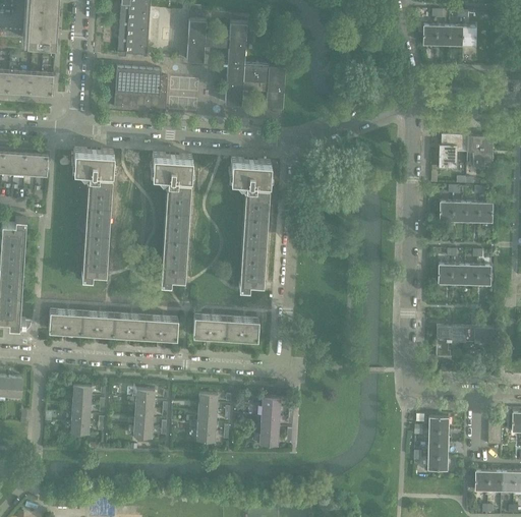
[(52,35),(54,0),(29,0),(25,43),(55,45),(56,35),(52,35)]
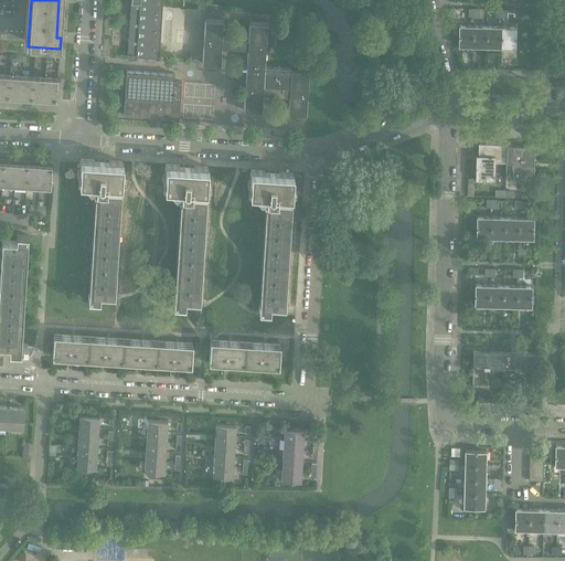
[(155,62),(158,0),(131,0),(128,61),(155,62)]
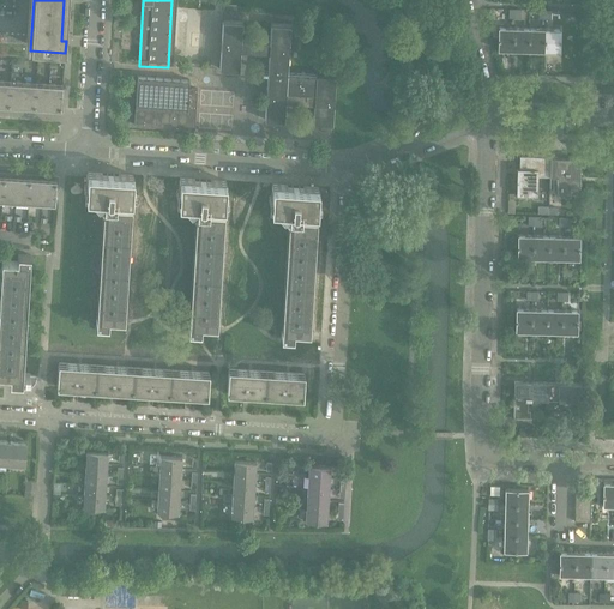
[(300,30),(271,29),(270,48),(241,46),(242,26),(223,25),(220,74),(240,76),(241,56),(270,58),(265,125),(284,126),(286,107),(314,109),(313,128),(332,130),(336,80),(317,79),(317,80),(288,78),(289,54),(299,55),(300,30)]
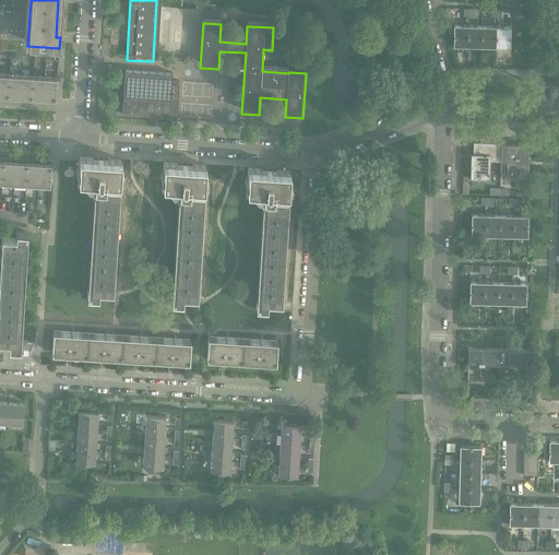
[(454,50),(467,50),(468,30),(454,30),(454,50)]
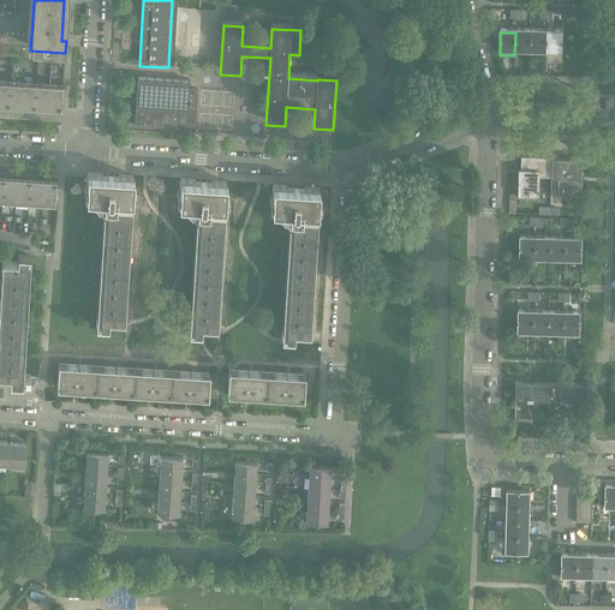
[(531,34),(515,33),(514,55),(530,55),(531,34)]
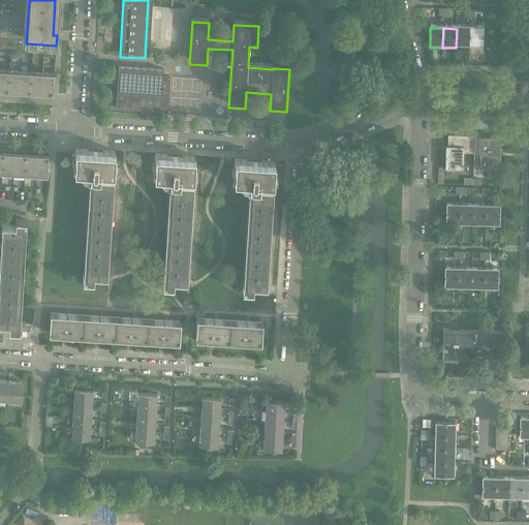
[(470,29),(457,29),(456,48),(469,49),(470,29)]
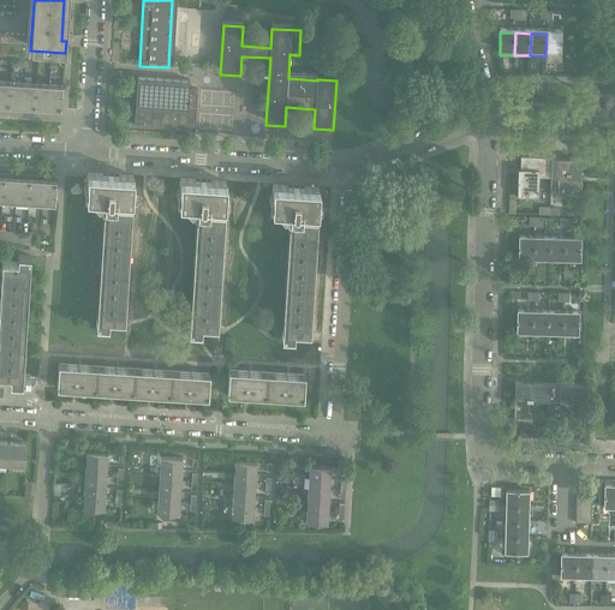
[(561,35),(547,34),(545,57),(561,57),(561,35)]
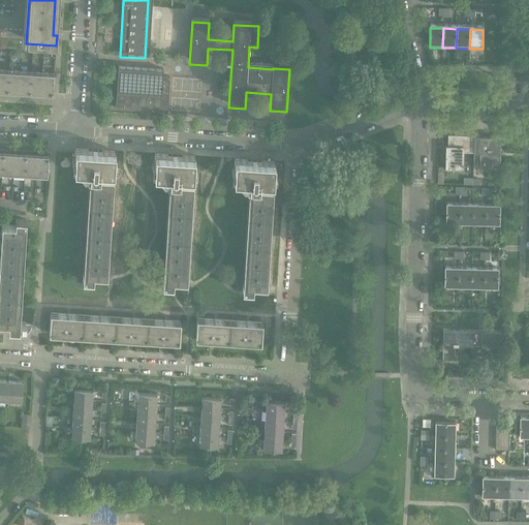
[(116,112),(146,114),(168,116),(170,81),(163,81),(163,73),(119,70),(116,112)]
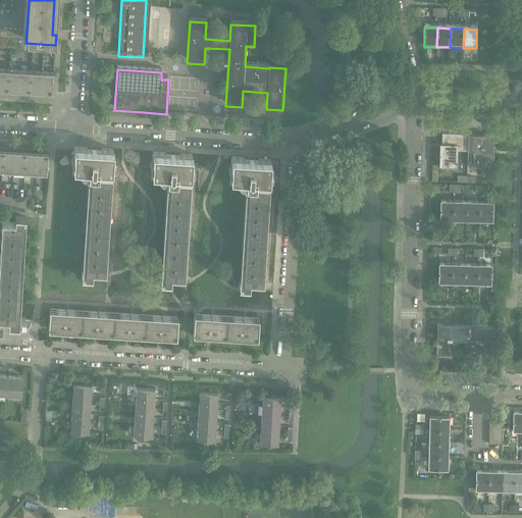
[(9,73),(0,72),(0,93),(8,94),(9,73)]
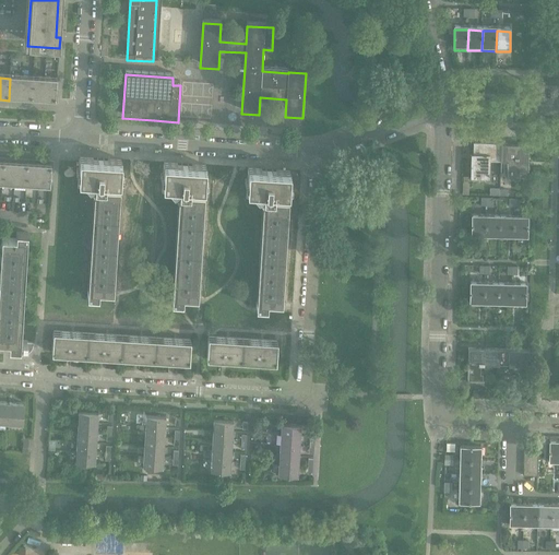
[(22,80),(10,79),(9,101),(21,102),(22,80)]
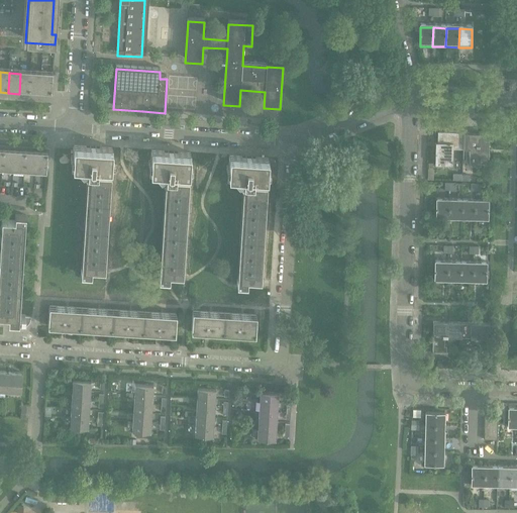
[(31,74),(20,74),(19,94),(29,94),(31,74)]
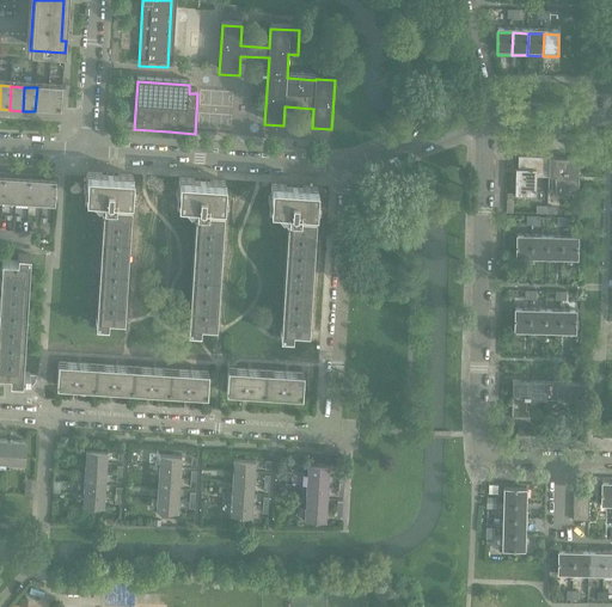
[(50,89),(37,87),(35,111),(48,112),(50,89)]
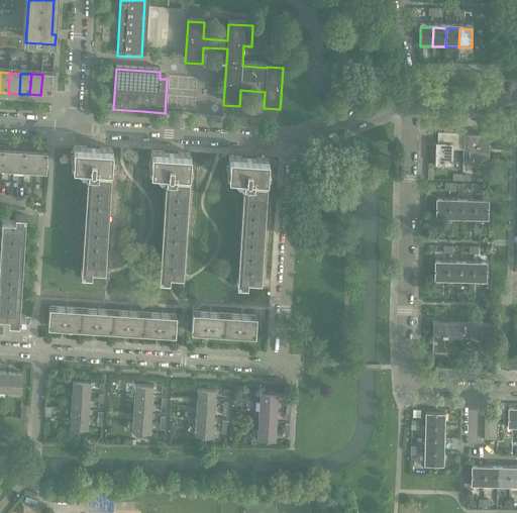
[(53,76),(42,75),(40,95),(52,96),(53,76)]
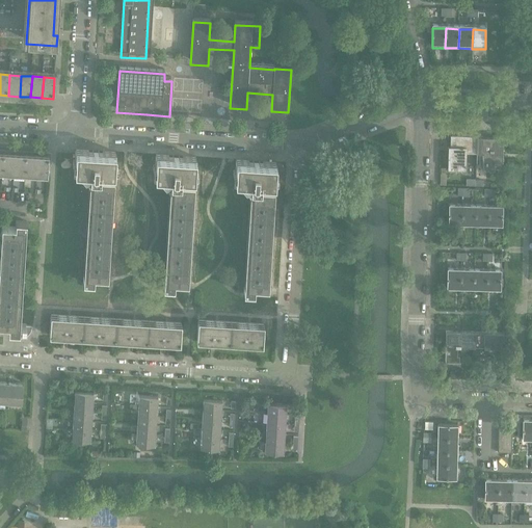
[(476,157),(476,140),(451,139),(451,151),(449,151),(448,173),(466,173),(466,157),(476,157)]
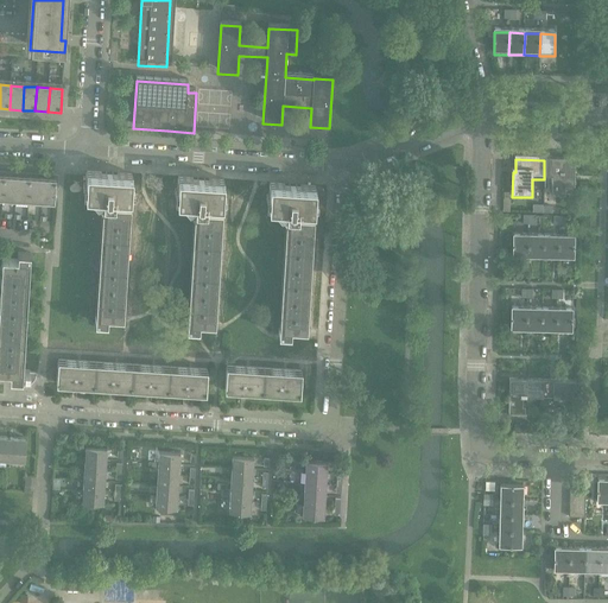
[(574,189),(575,160),(544,160),(544,179),(552,179),(551,198),(564,198),(564,189),(574,189)]
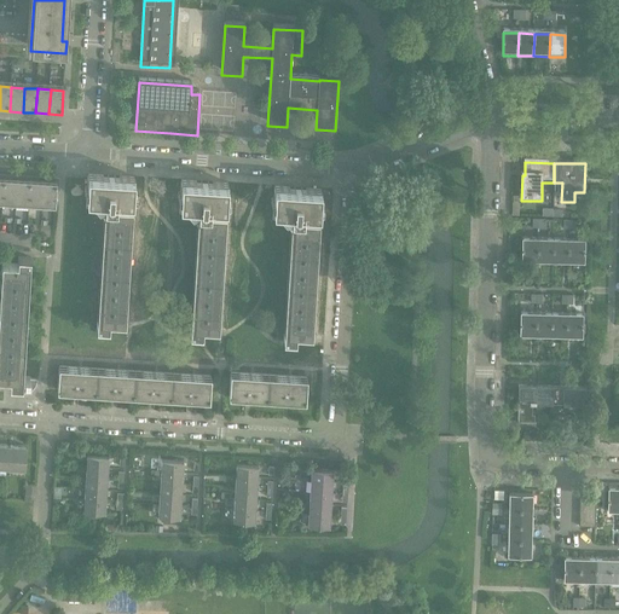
[(126,329),(134,201),(136,181),(88,179),(86,210),(100,212),(100,218),(104,218),(104,221),(108,222),(100,334),(97,332),(97,334),(109,335),(110,328),(126,329)]
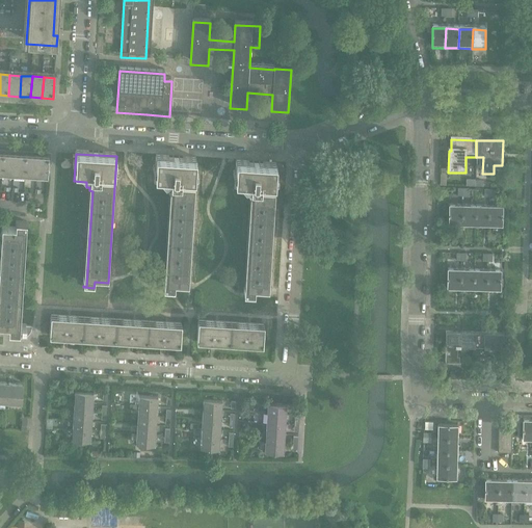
[(15,157),(3,157),(2,178),(14,178),(15,157)]
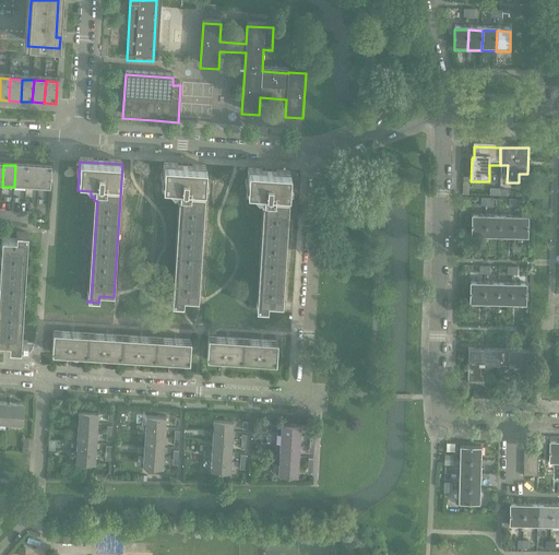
[(28,166),(15,165),(14,187),(26,188),(28,166)]
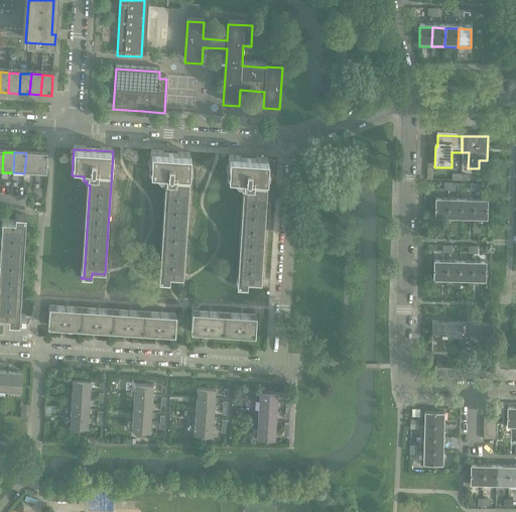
[(36,154),(26,153),(24,173),(35,174),(36,154)]
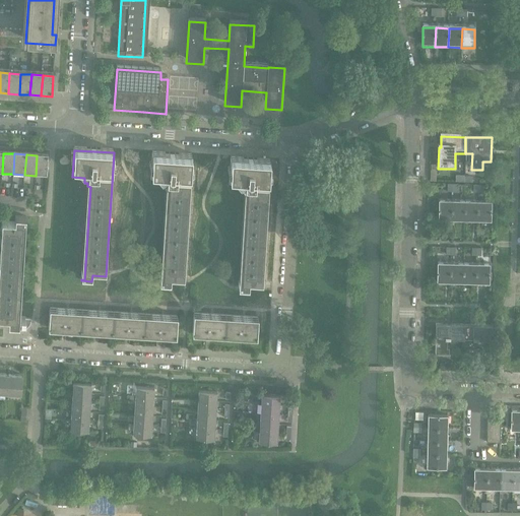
[(48,156),(37,155),(36,176),(47,177),(48,156)]
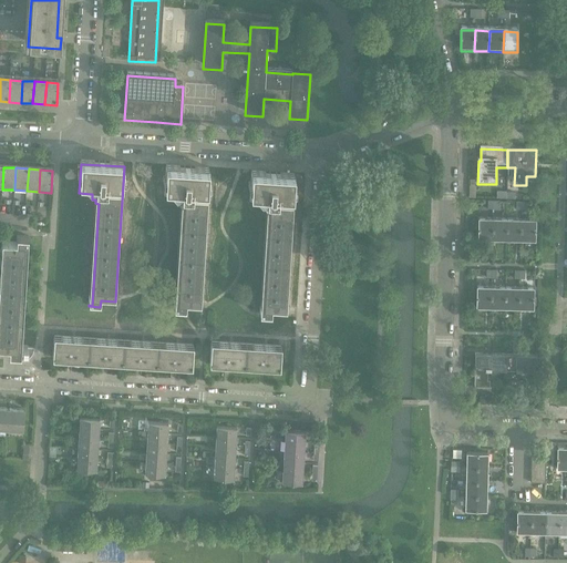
[(209,172),(181,171),(166,170),(164,198),(177,200),(177,204),(182,204),(181,208),(184,210),(177,310),(174,310),(174,311),(186,313),(186,306),(200,307),(209,172)]
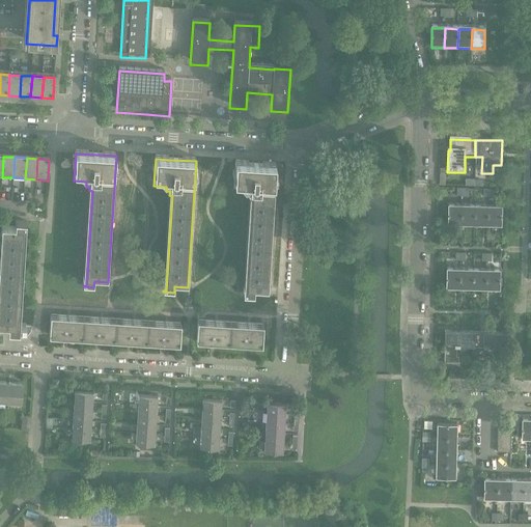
[(276,166),(235,164),(233,191),(247,192),(246,196),(250,196),(249,200),(252,200),(246,296),(243,296),(243,297),(254,298),(254,292),(268,293),(276,166)]
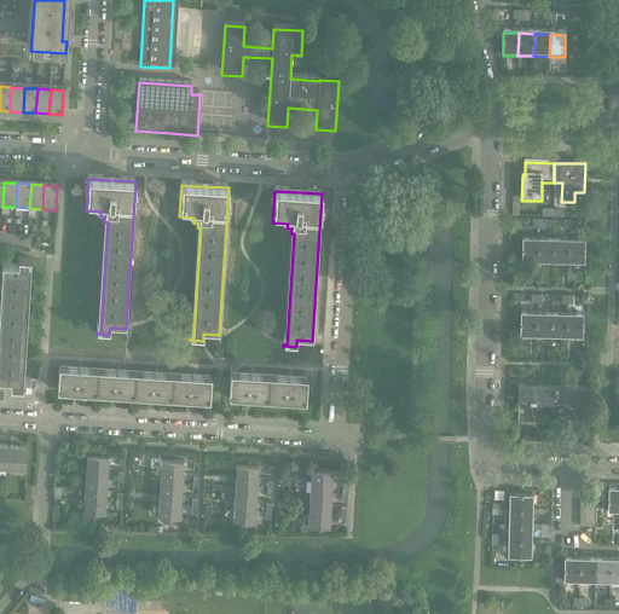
[(538,265),(539,243),(522,242),(522,265),(538,265)]
